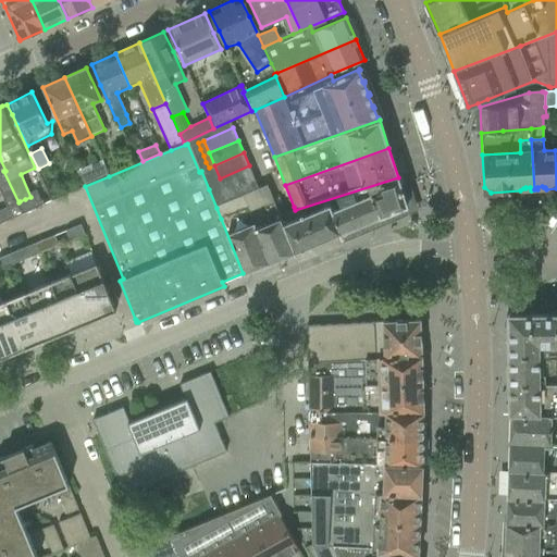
[(0,159),(0,193),(7,208),(19,202),(3,171),(5,171),(0,159)]
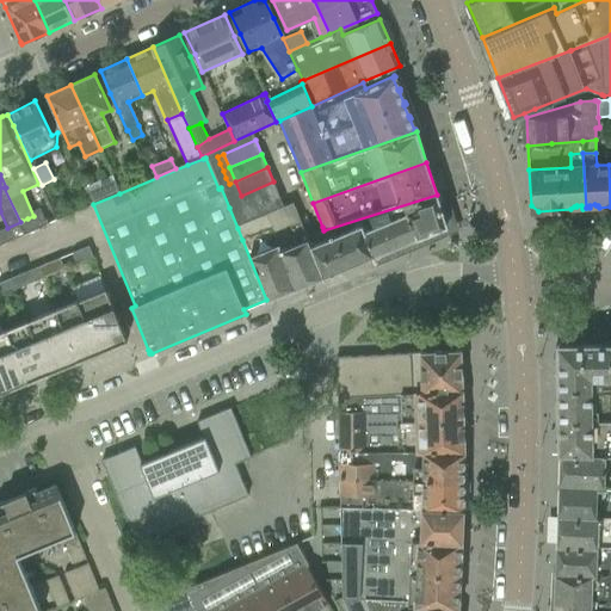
[(113,179),(87,191),(93,204),(119,193),(113,179)]
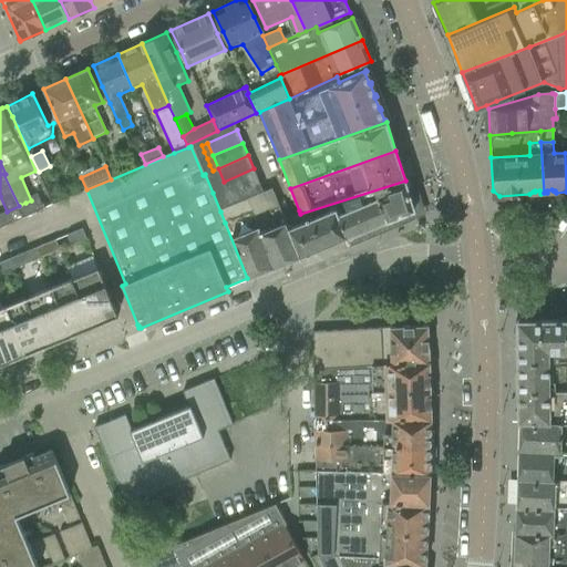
[(218,168),(213,171),(205,174),(213,193),(226,187),(224,182),(218,168)]
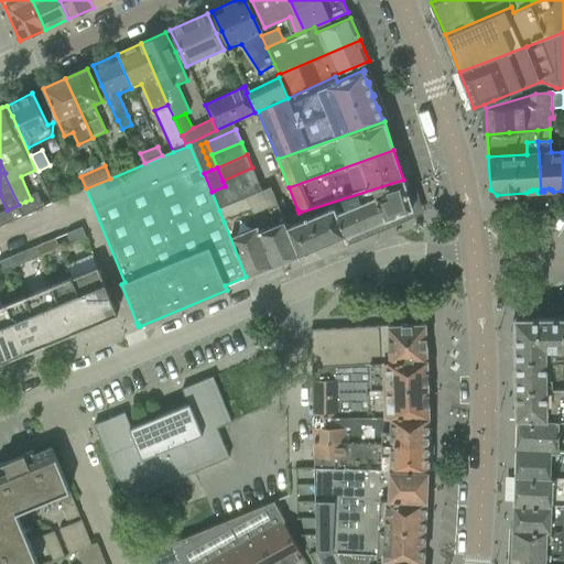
[(257,181),(252,167),(223,181),(225,186),(228,193),(257,181)]
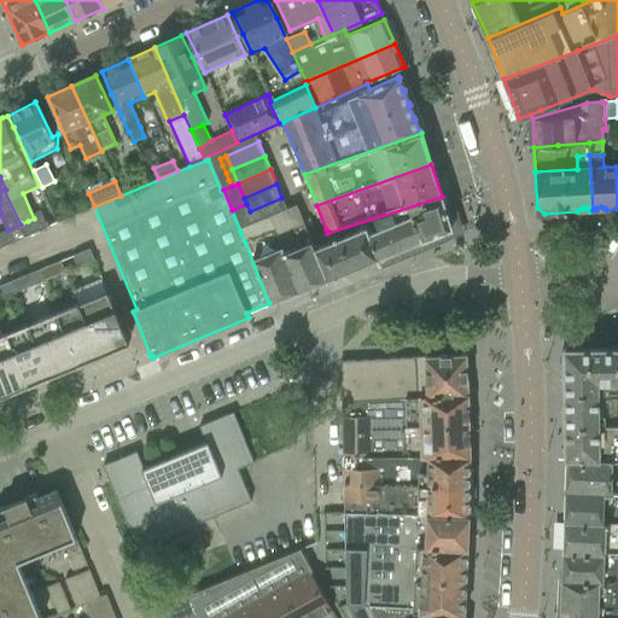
[(327,233),(331,242),(366,228),(378,258),(452,229),(442,197),(327,233)]
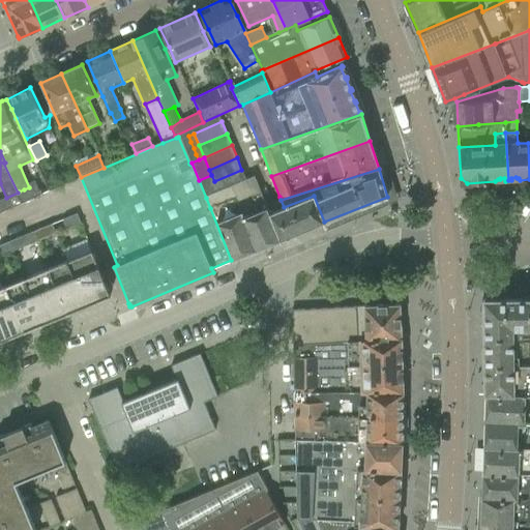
[(246,180),(241,170),(214,181),(218,193),(246,180)]
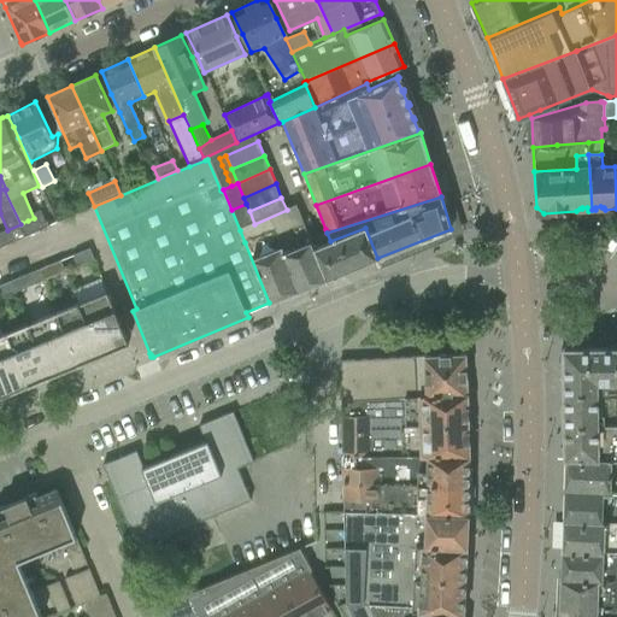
[(240,230),(254,224),(250,211),(246,204),(231,210),(240,230)]
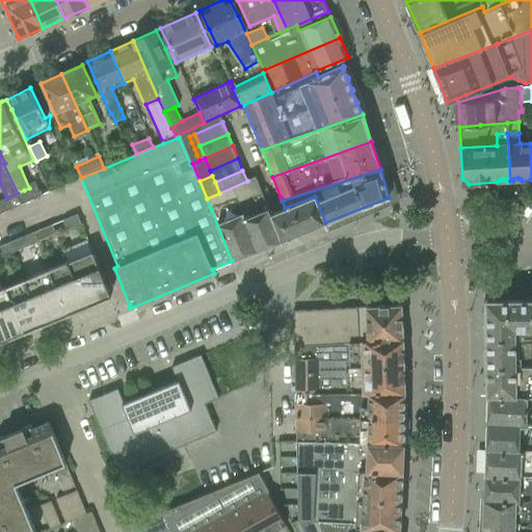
[(219,193),(207,198),(211,209),(236,198),(238,204),(262,193),(255,178),(247,181),(219,193)]
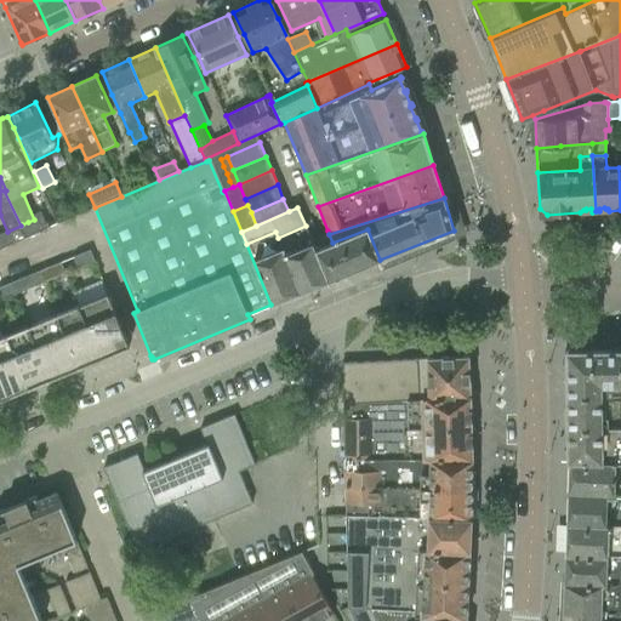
[(28,222),(22,224),(27,238),(40,232),(34,220),(28,222)]
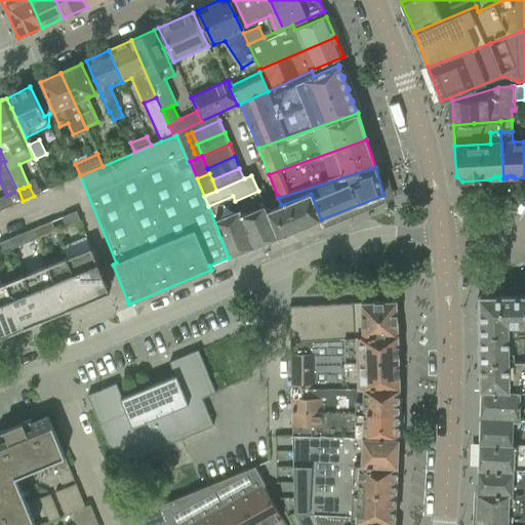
[(0,210),(23,201),(18,190),(17,191),(6,196),(0,198),(0,210)]
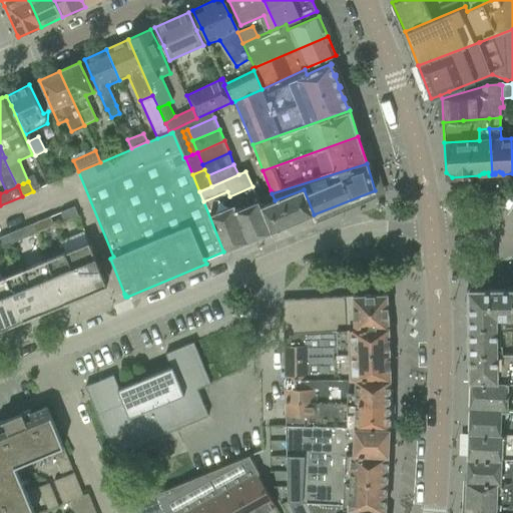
[(227,191),(203,201),(223,251),(271,232),(261,206),(252,186),(229,196),(227,191)]
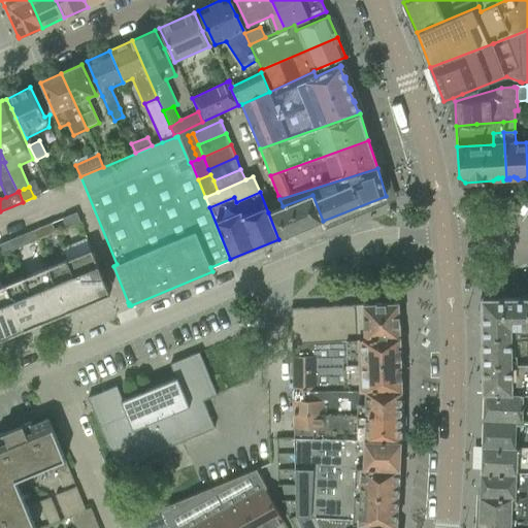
[(278,239),(293,233),(323,221),(312,195),(283,206),(268,212),(278,239)]
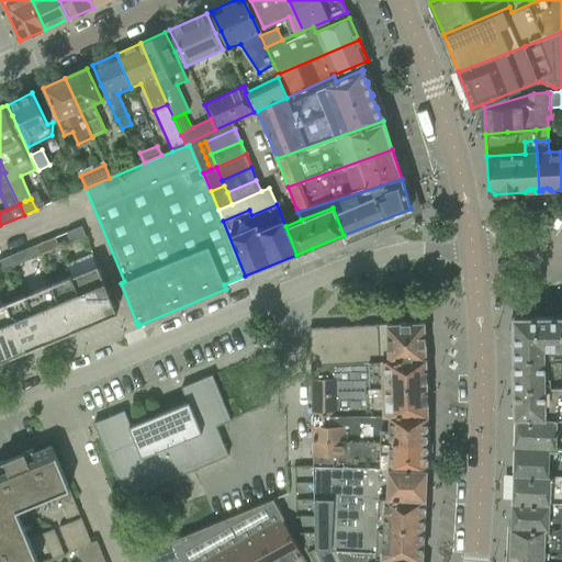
[(85,237),(81,226),(66,233),(70,243),(85,237)]
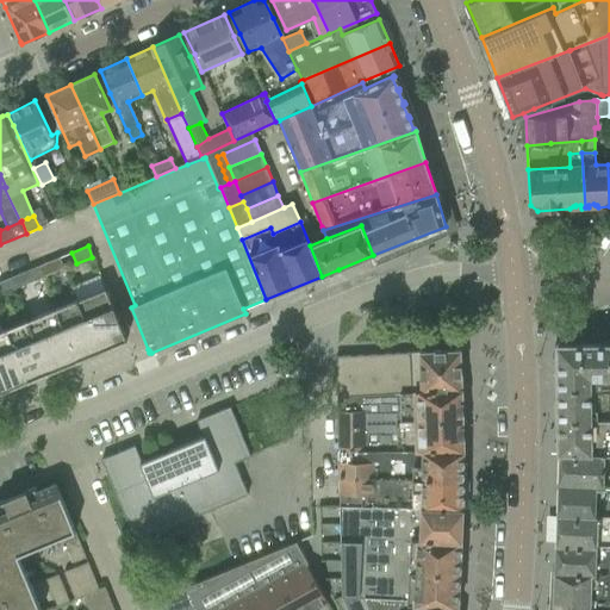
[(58,257),(45,263),(50,274),(63,269),(58,257)]
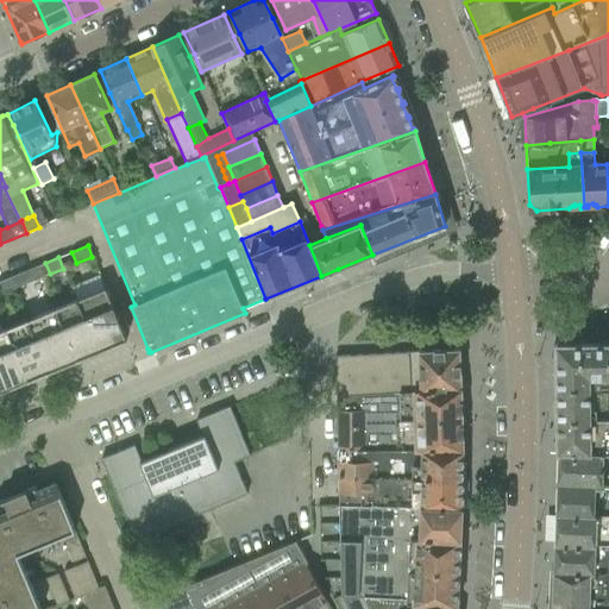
[(38,267),(23,272),(26,283),(43,277),(38,267)]
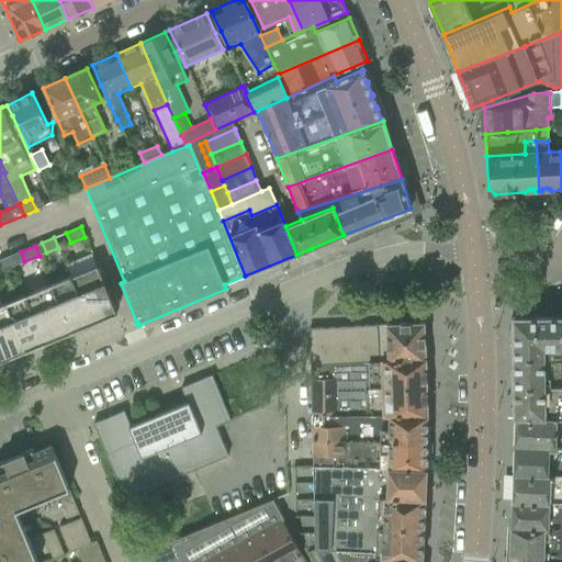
[(9,256),(0,259),(0,269),(1,271),(13,266),(9,256)]
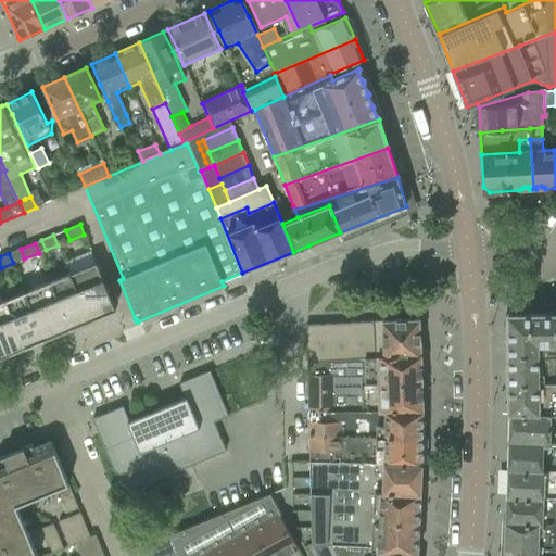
[(96,263),(73,273),(92,319),(115,310),(96,263)]
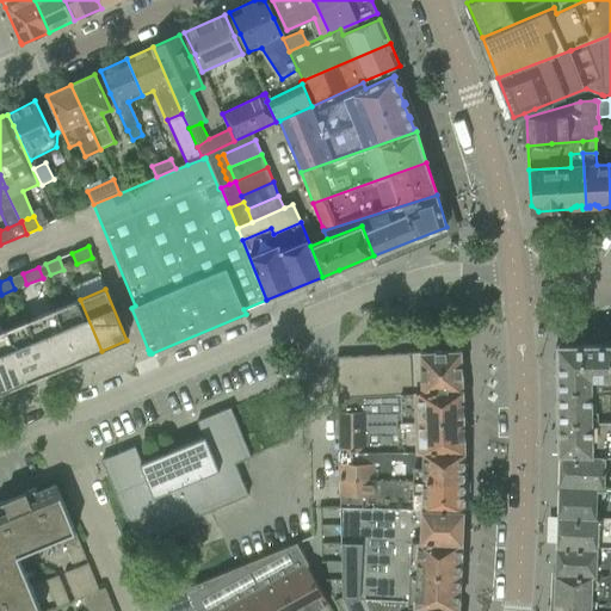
[(80,300),(55,310),(75,362),(102,351),(80,300)]
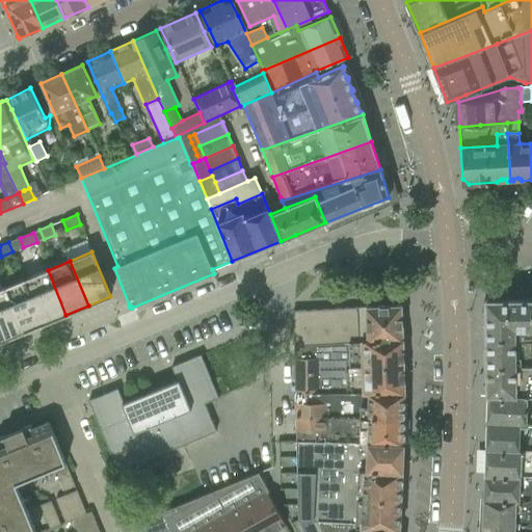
[(48,270),(25,280),(44,324),(65,315),(48,270)]
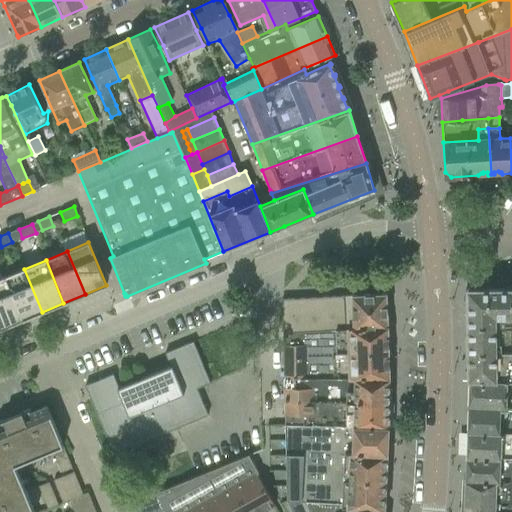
[(24,269),(3,278),(21,321),(42,312),(24,269)]
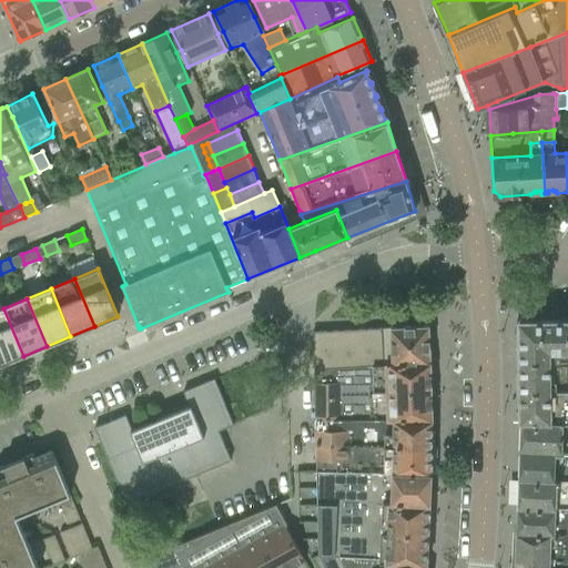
[(3,308),(0,310),(0,365),(23,356),(3,308)]
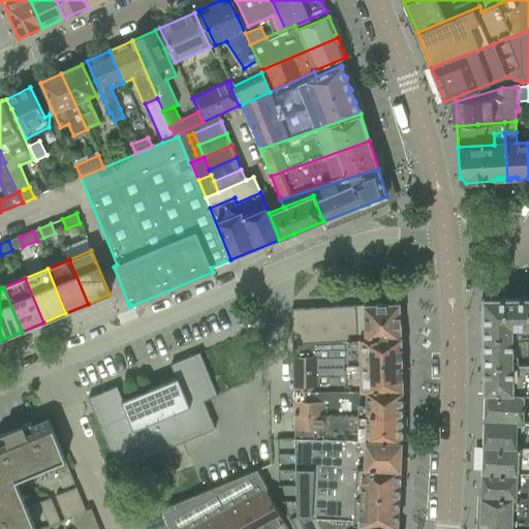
[(527,360),(528,360),(528,300),(484,301),(485,337),(522,336),(522,341),(527,341),(527,360)]
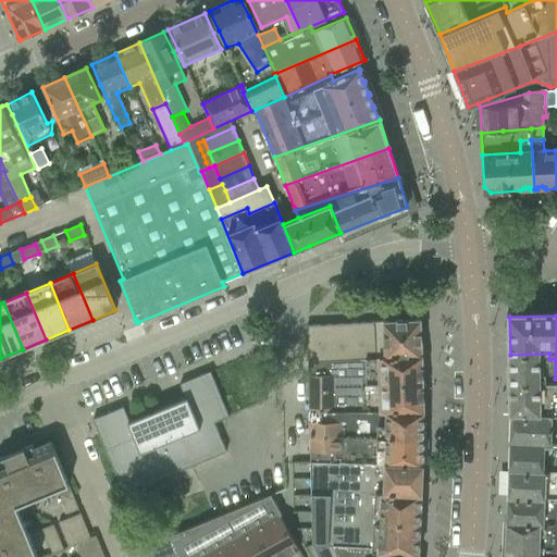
[(306,326),(308,363),(376,361),(421,360),(419,320),(306,326)]
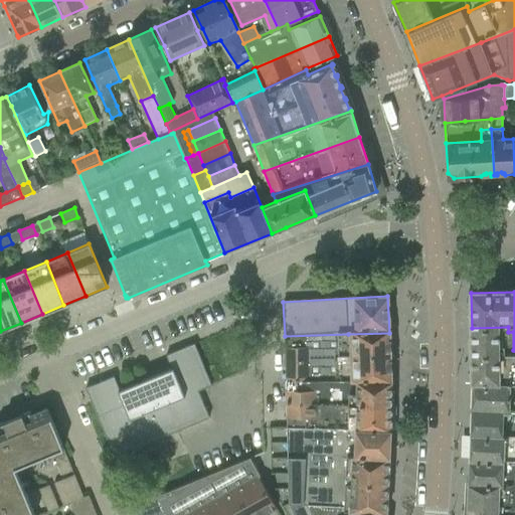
[(507,332),(508,332),(508,327),(472,328),(472,355),(507,354),(507,332)]
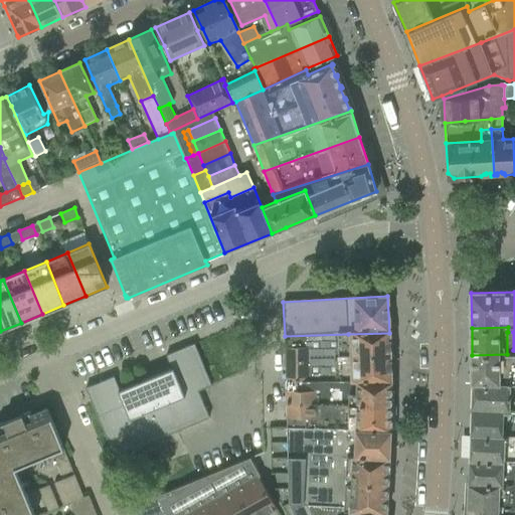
[(348,382),(390,381),(389,333),(348,334),(285,336),(286,383),(309,382),(348,382)]
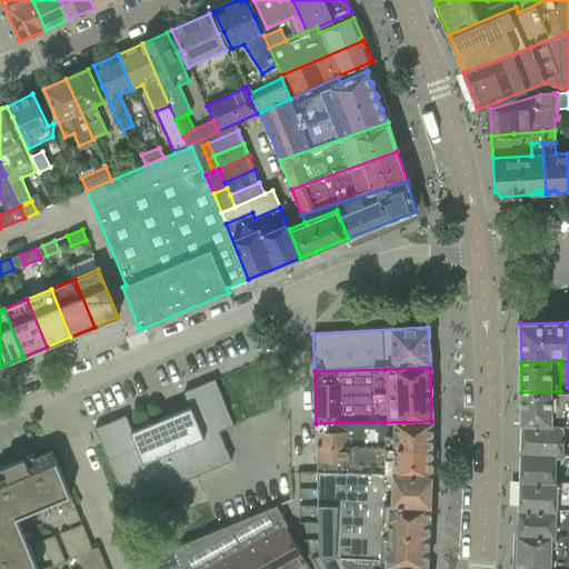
[(95,429),(126,505),(196,476),(231,460),(219,431),(233,426),(215,380),(183,392),(189,408),(131,431),(126,416),(95,429)]
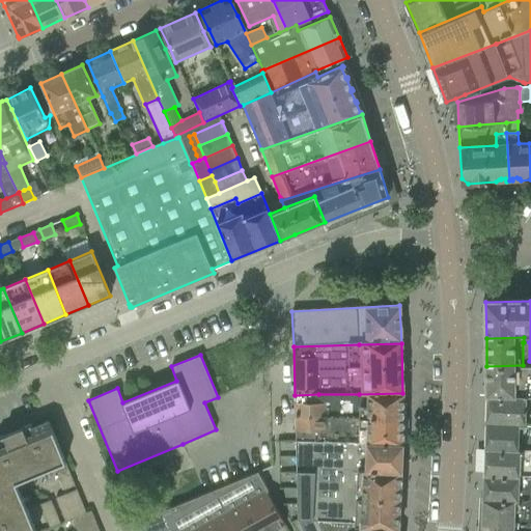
[(530,365),(523,365),(486,366),(486,394),(530,395),(530,365)]
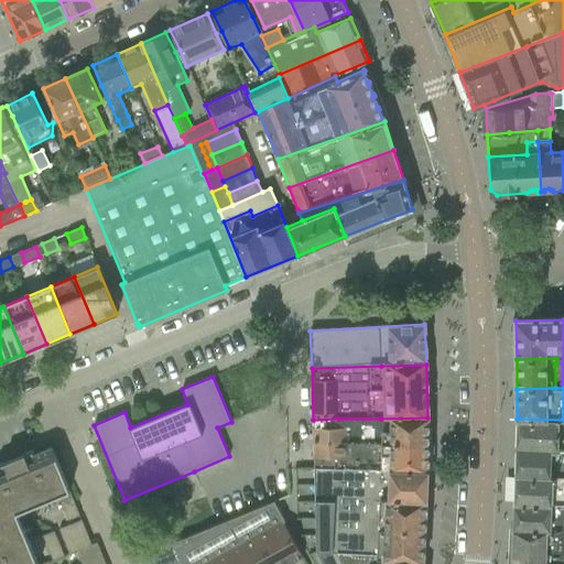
[(381,444),(429,445),(427,418),(381,419),(338,419),(313,420),(314,445),(345,444),(381,444)]
